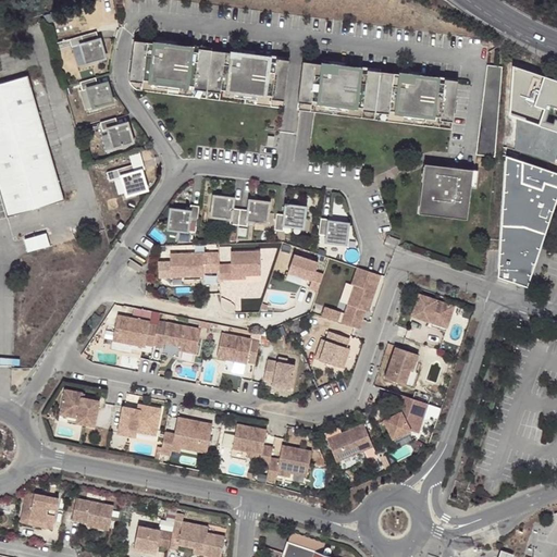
[(83,45),(88,64),(108,59),(102,39),(100,40),(98,32),(83,36),(85,45),(83,45)]
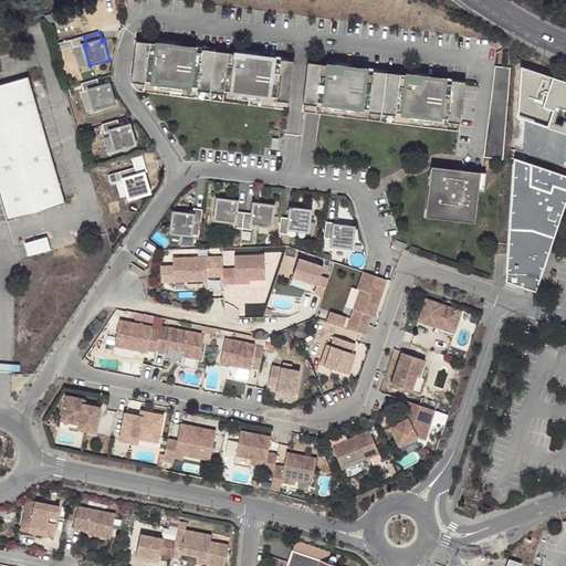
[(138,45),(134,77),(147,79),(147,82),(199,88),(200,85),(226,88),(226,92),(278,97),(278,95),(291,96),(294,65),(274,63),(274,60),(253,58),(253,60),(196,53),(196,50),(175,48),(175,51),(138,45)]
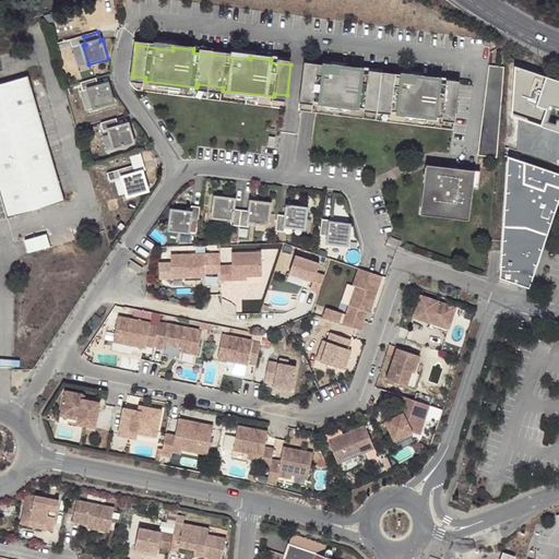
[(305,66),(300,97),(313,98),(313,102),(365,108),(366,105),(391,108),(391,110),(442,117),(442,115),(455,116),(459,85),(438,82),(439,80),(418,78),(418,80),(361,73),(361,70),(341,68),(341,70),(305,66)]
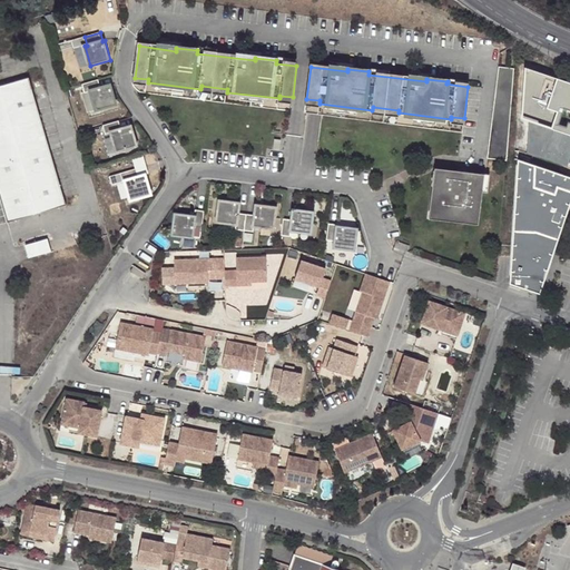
[(497,67),(488,158),(507,160),(507,156),(512,68),(497,67)]
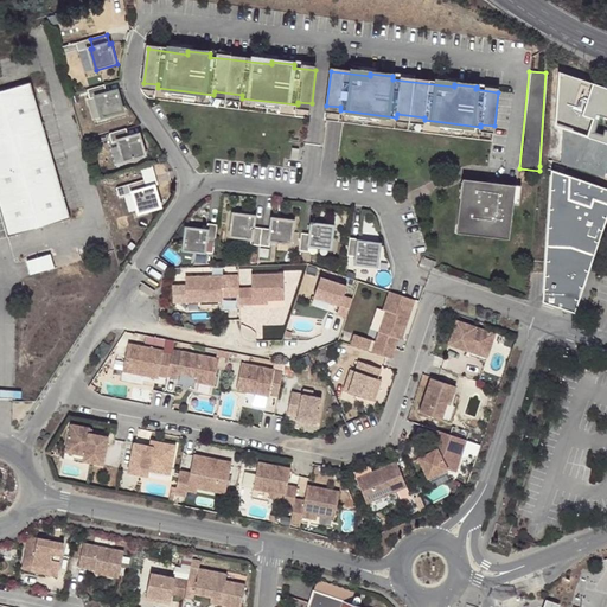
[(557,161),(606,176),(606,171),(606,85),(560,72),(545,121),(567,128),(557,161)]
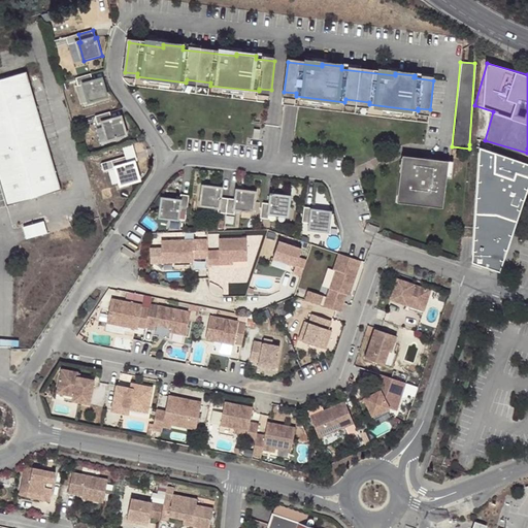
[(0,179),(7,205),(60,190),(27,73),(0,80),(0,179)]
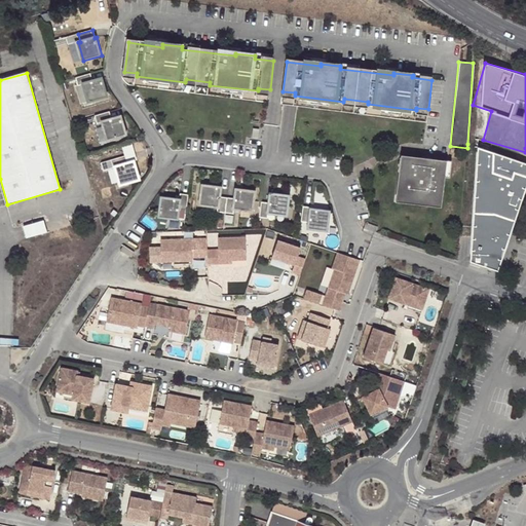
[(91,74),(77,78),(79,86),(85,84),(90,102),(109,97),(104,78),(94,81),(91,74)]
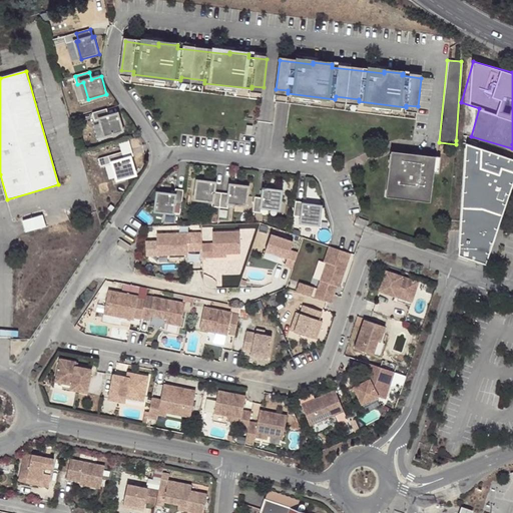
[(108,109),(94,113),(96,120),(102,119),(107,136),(125,131),(120,113),(110,116),(108,109)]
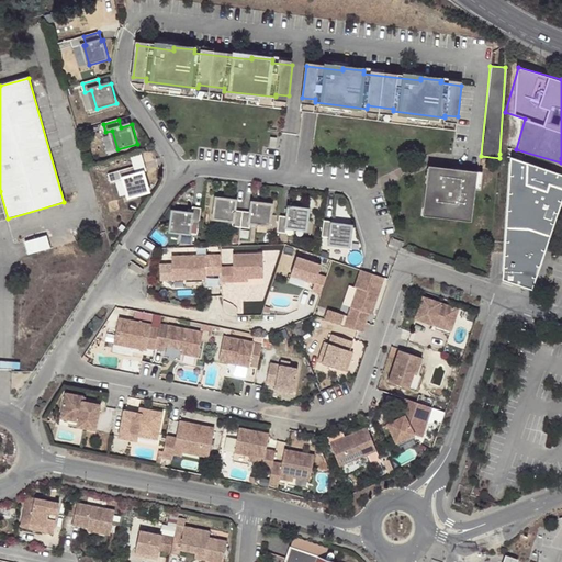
[(510,159),(504,280),(532,289),(549,236),(543,233),(547,223),(552,225),(561,197),(561,176),(527,166),(510,159)]
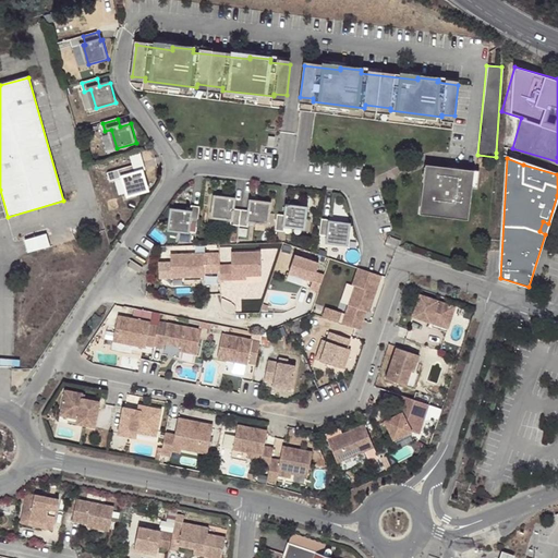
[(124,178),(130,196),(149,190),(144,171),(137,173),(135,166),(120,170),(122,178),(124,178)]
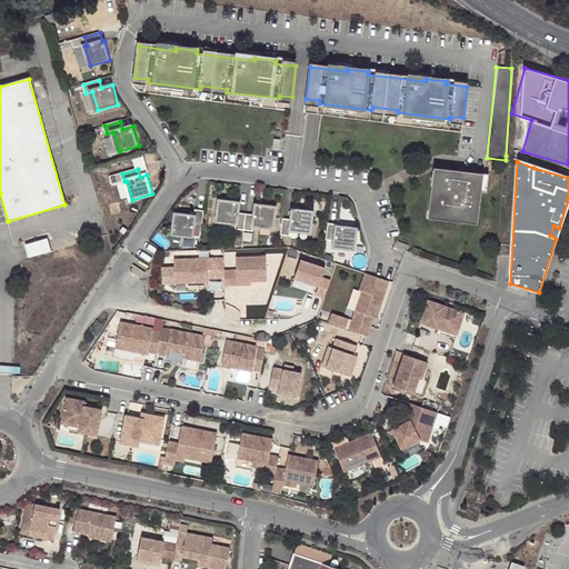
[(463,218),(478,220),(483,176),(438,170),(432,215),(447,216),(447,211),(465,213),(463,218)]
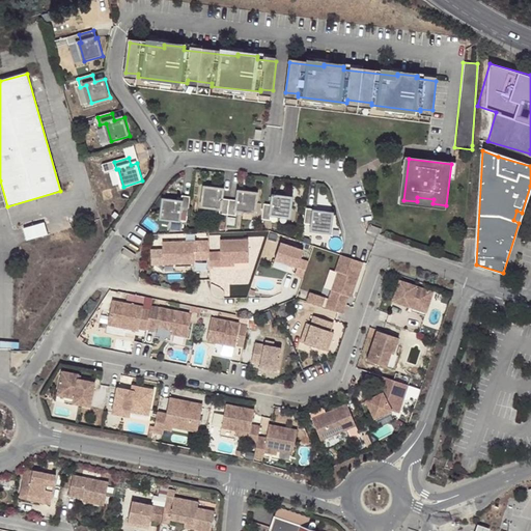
[(229,215),(230,200),(223,199),(224,189),(205,187),(203,205),(221,208),(221,215),(229,215)]
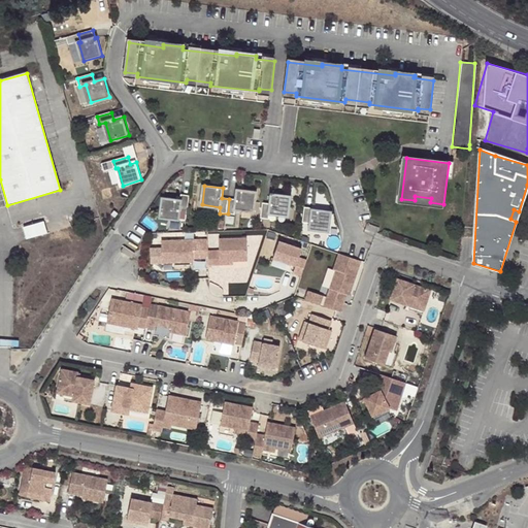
[(237,200),(229,199),(228,213),(236,215),(236,208),(255,211),(257,192),(238,190),(237,200)]
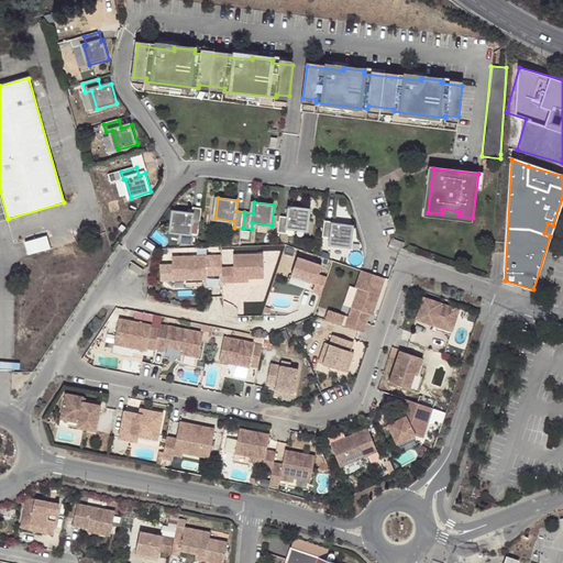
[(289,218),(280,217),(279,233),(287,233),(288,228),(308,230),(310,209),(290,207),(289,218)]
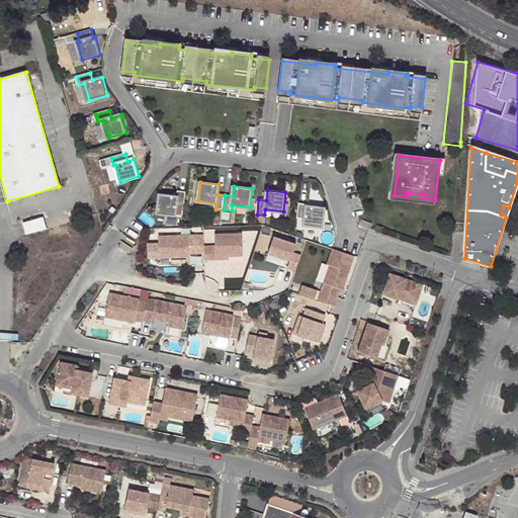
[(185,207),(186,192),(178,191),(178,197),(160,195),(158,214),(176,217),(177,206),(185,207)]
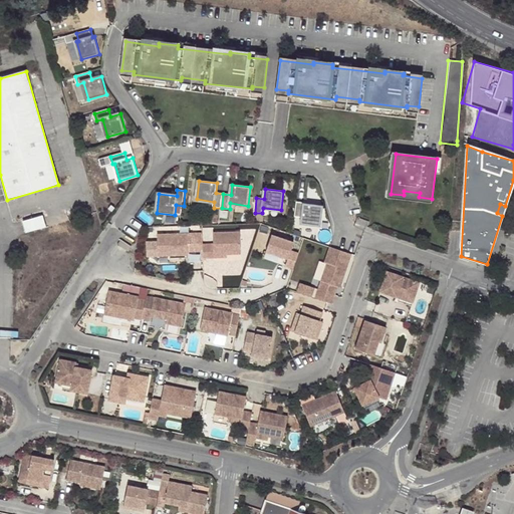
[(304,204),(297,203),(295,217),(302,218),(301,224),(319,226),(322,207),(304,205),(304,204)]
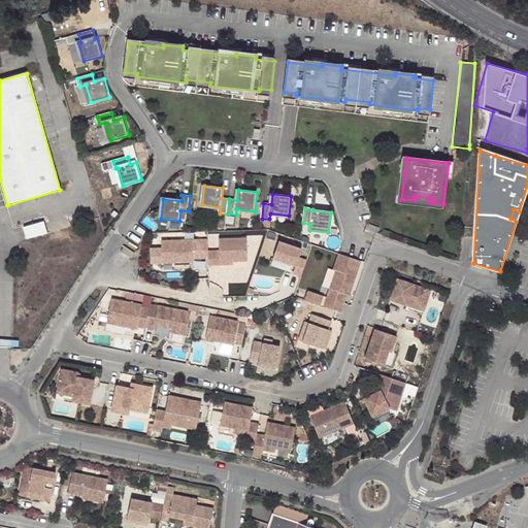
[(514,209),(510,219),(516,222),(519,211),(514,209)]
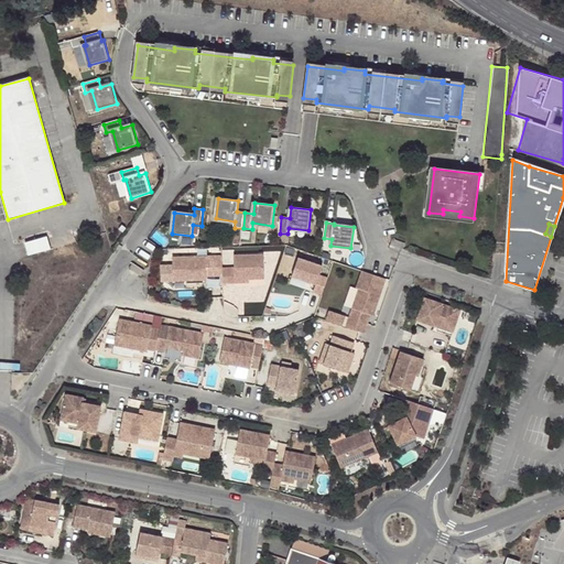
[(29,253),(51,248),(47,235),(25,240),(29,253)]
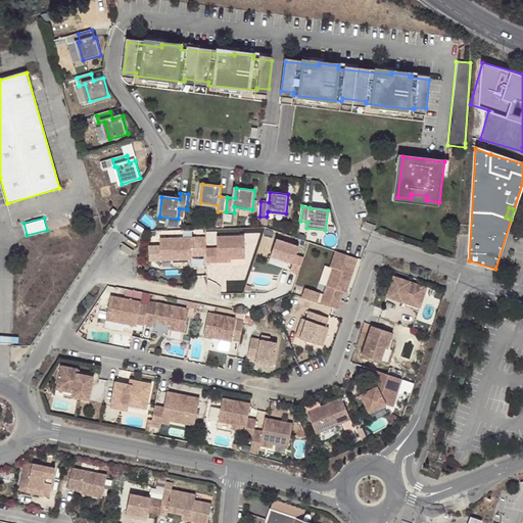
[(376,226),(364,222),(362,228),(374,232),(376,226)]
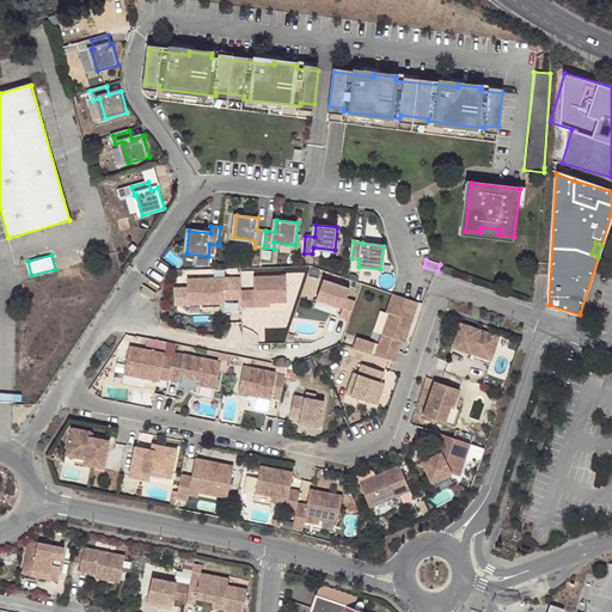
[(242,291),(242,299),(242,307),(255,307),(254,304),(270,303),(287,303),(286,276),(254,277),(254,291),(242,291)]
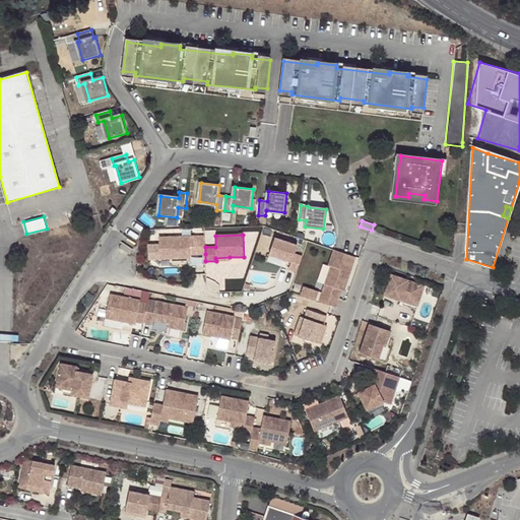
[(205,254),(205,247),(204,236),(159,237),(159,259),(190,258),(190,254),(190,246),(195,246),(196,254),(205,254)]
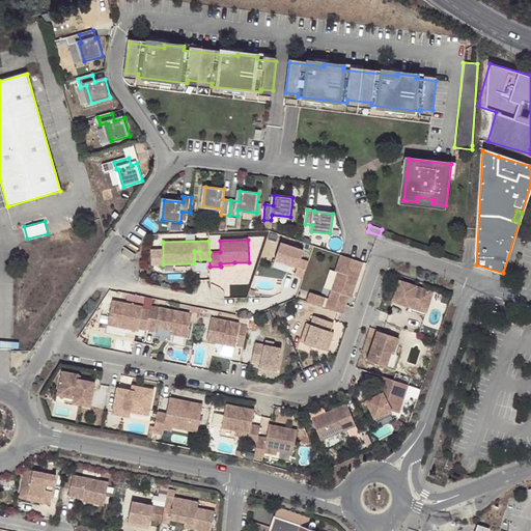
[(301,259),(304,251),(281,243),(275,259),(298,268),(295,275),(304,278),(309,262),(301,259)]
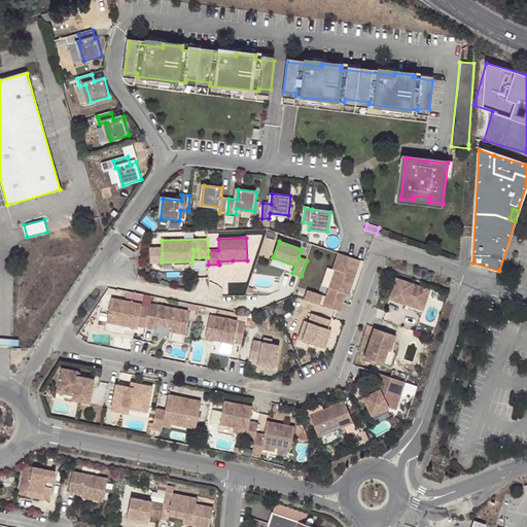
[(119,251),(131,258),(134,253),(124,245),(119,251)]
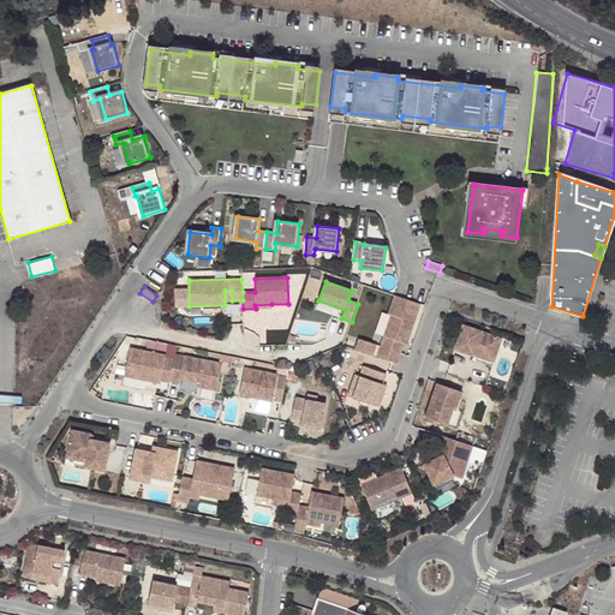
[(388,314),(392,315),(386,336),(406,342),(408,344),(421,303),(395,294),(388,314)]
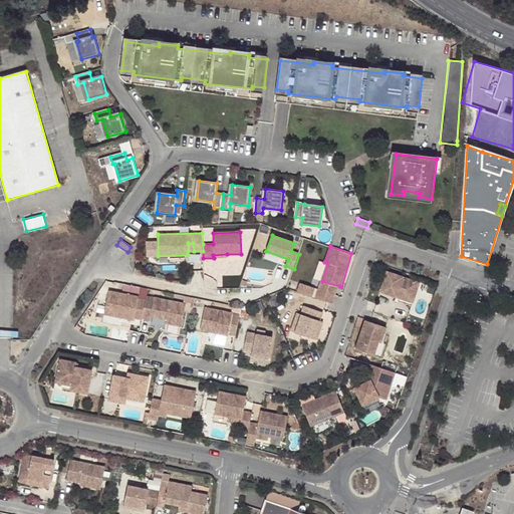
[(397,301),(398,297),(413,302),(420,282),(388,271),(379,295),(397,301)]
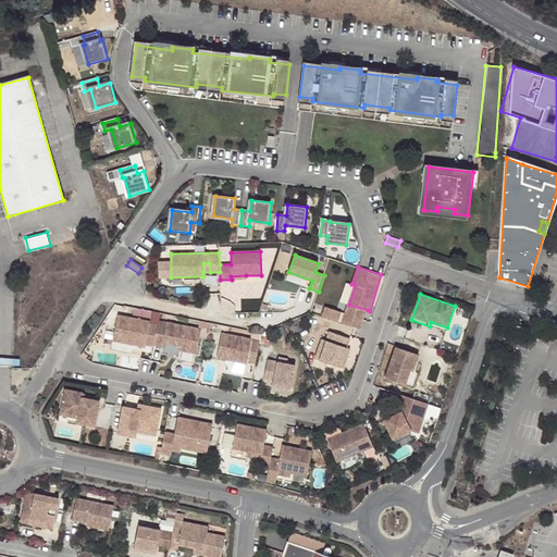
[(344,312),(341,322),(361,329),(368,310),(349,305),(346,313),(344,312)]
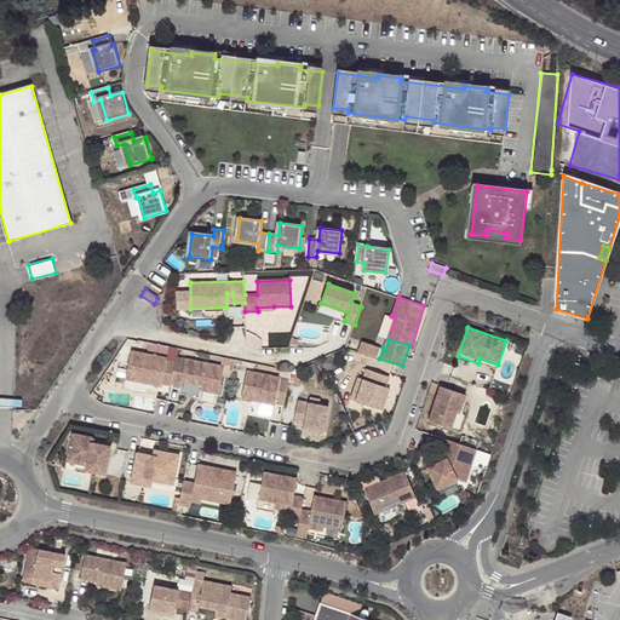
[(379,346),(362,340),(359,351),(375,357),(379,346)]
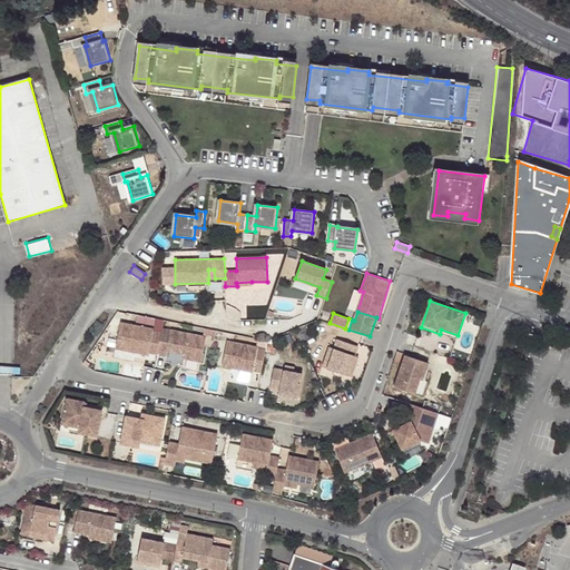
[(150,355),(150,353),(158,355),(163,333),(155,332),(155,330),(123,324),(118,350),(150,355)]
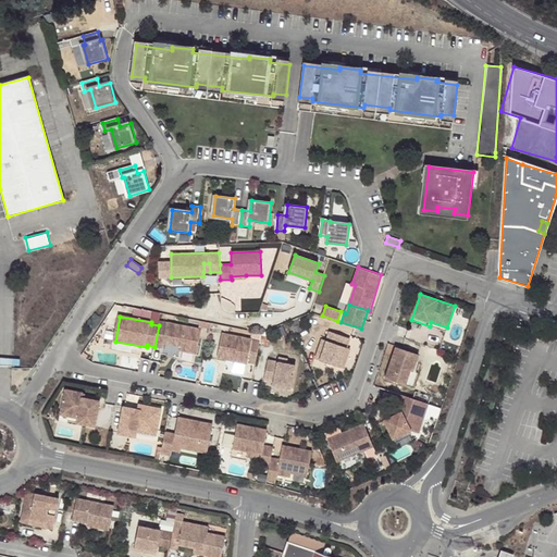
[(198,354),(202,330),(159,322),(159,325),(155,347),(164,348),(165,345),(182,348),(182,351),(198,354)]
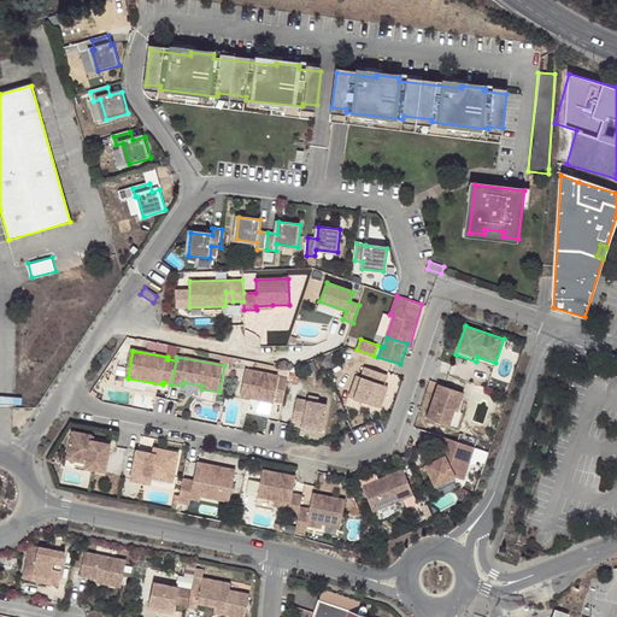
[(495,363),(477,357),(476,362),(494,368),(495,363)]
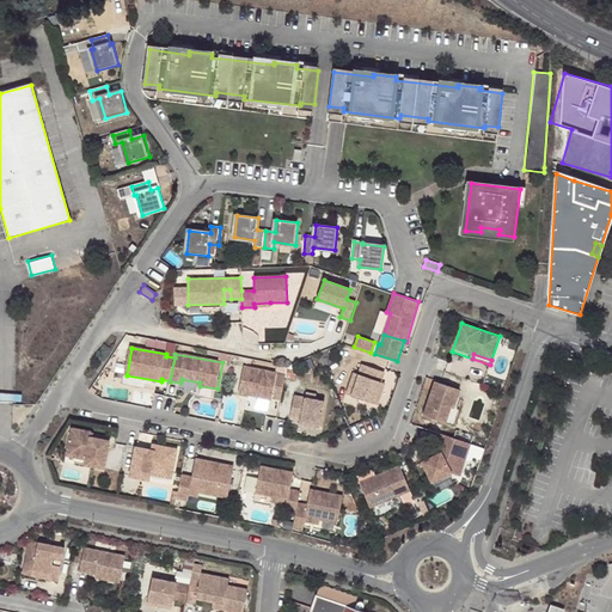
[(365,365),(361,374),(354,396),(375,403),(383,381),(386,371),(365,365)]
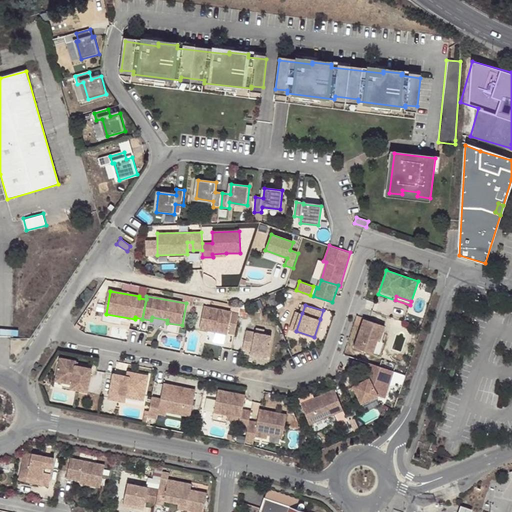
[(237,324),(240,313),(205,307),(201,329),(228,334),(228,332),(234,333),(237,324)]
